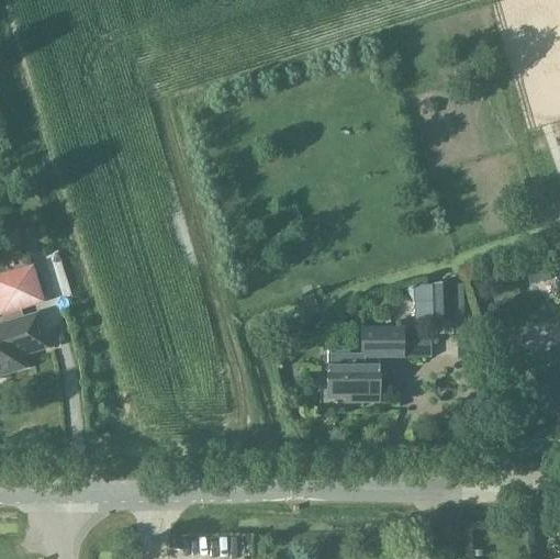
[(516,28),(510,37),(518,44),(526,34),(516,28)]
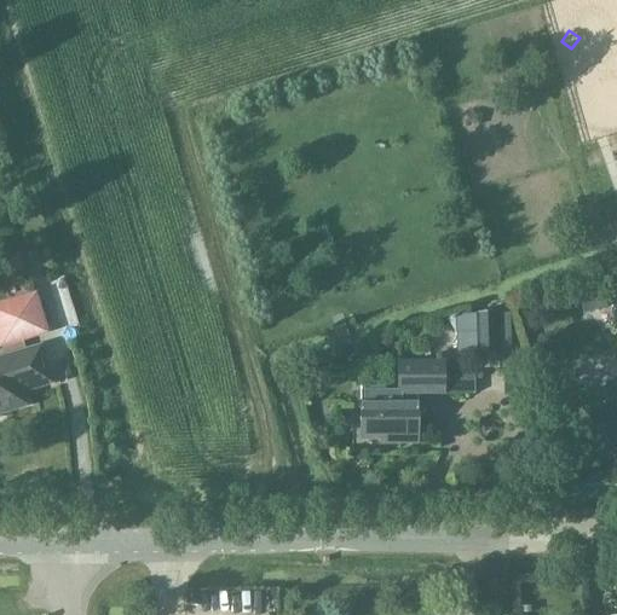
[(599,305),(603,297),(592,290),(584,301),(592,306),(599,305)]
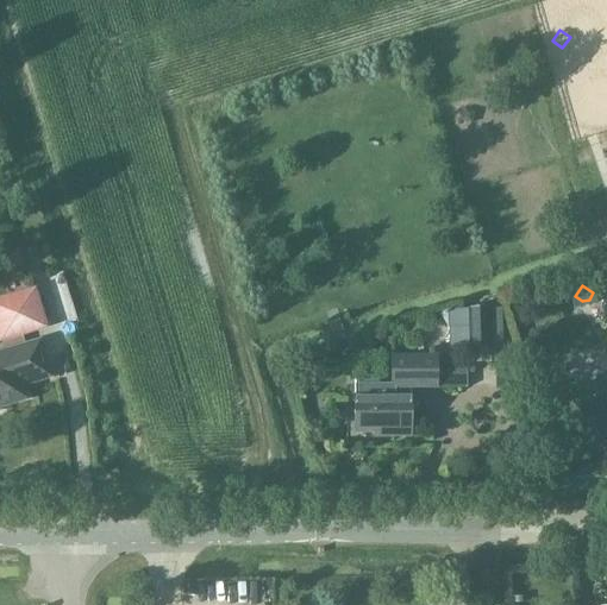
[(0,329),(2,338),(48,325),(36,287),(0,297),(0,329)]
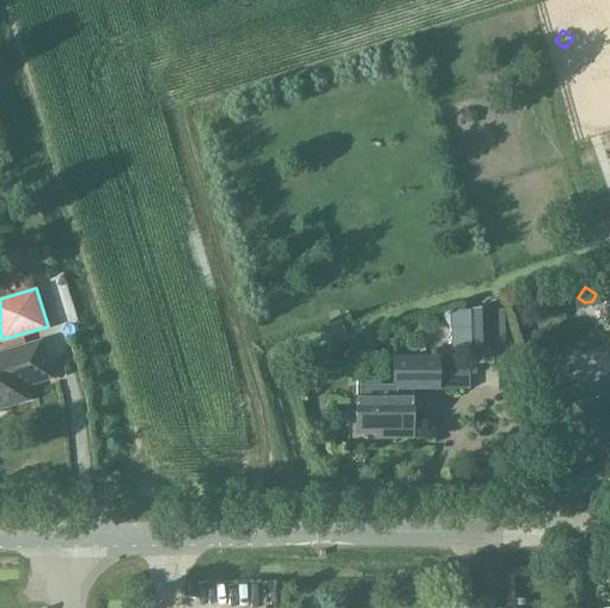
[(470,307),(471,343),(496,343),(495,306),(470,307)]
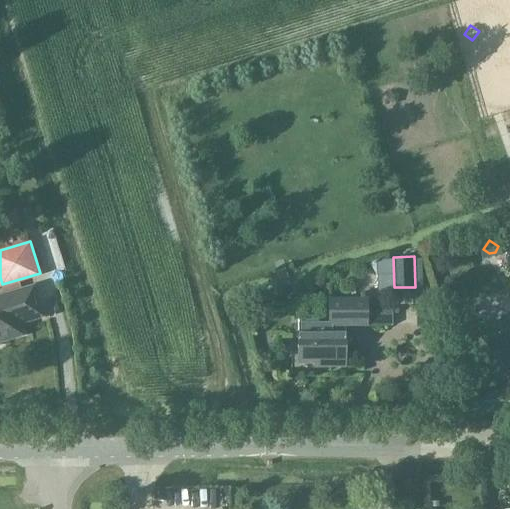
[(17,320),(41,313),(33,288),(0,297),(0,341),(0,342),(0,339),(0,337),(20,331),(17,320)]
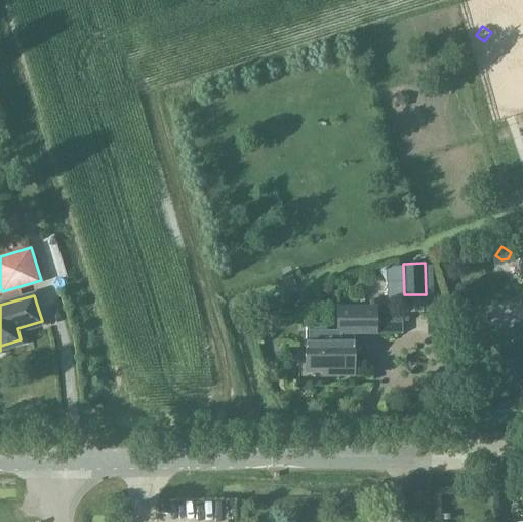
[(376,305),(337,305),(337,328),(307,328),(307,339),(306,370),(330,371),(330,374),(354,374),(355,339),(354,331),(403,331),(403,315),(376,315),(376,305)]
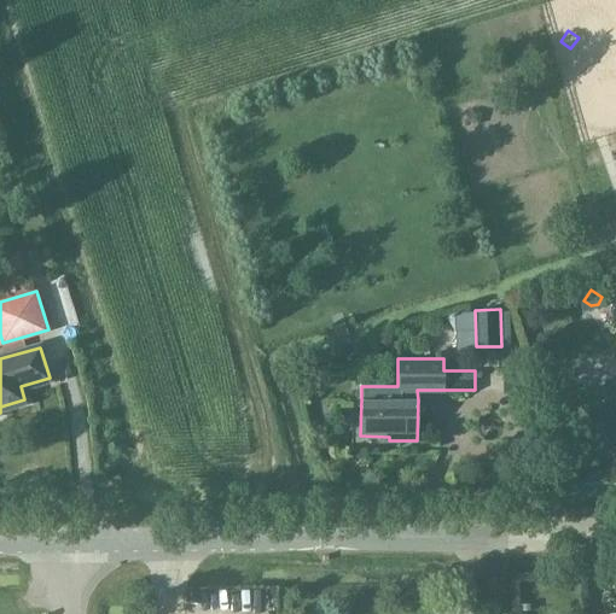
[(529,372),(505,370),(505,391),(529,391),(529,372)]
